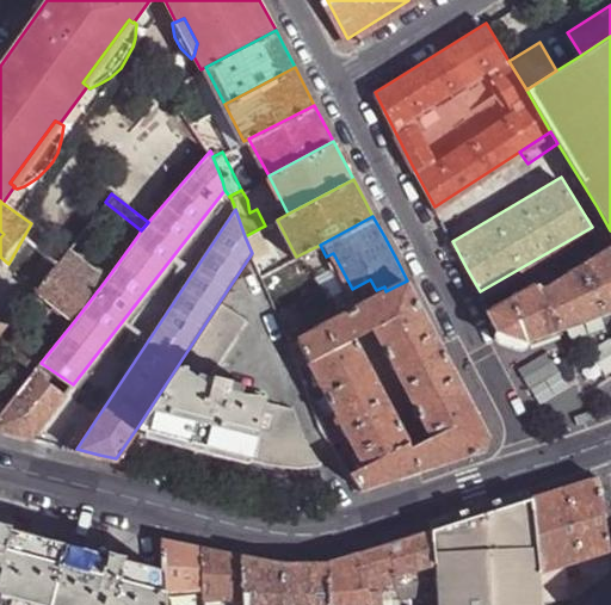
[(260,228),(245,236),(252,253),(254,258),(269,249),(260,228)]
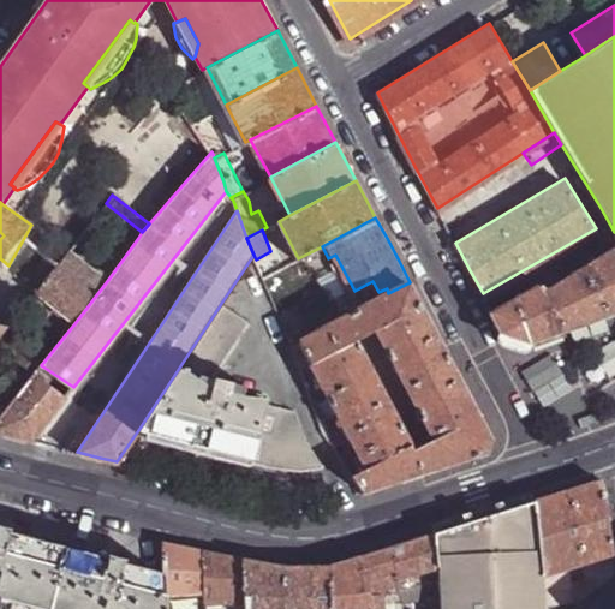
[(107,281),(138,238),(130,231),(99,274),(107,281)]
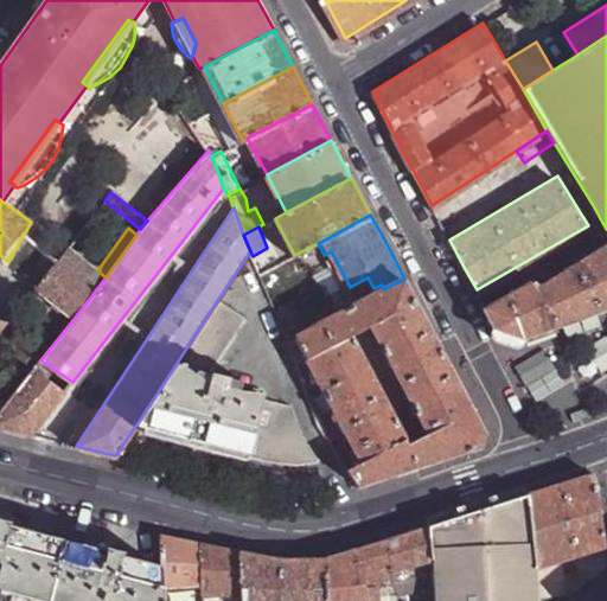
[(583,312),(606,304),(606,242),(536,287),(535,288),(555,323),(583,312)]
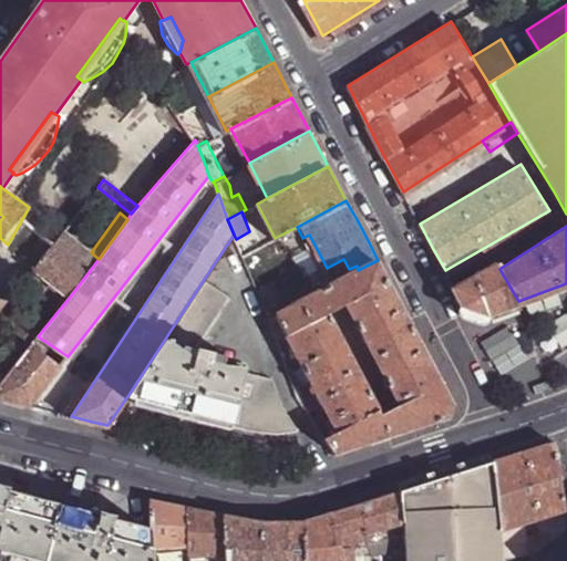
[(55,242),(35,268),(70,297),(99,259),(91,252),(64,231),(55,242)]
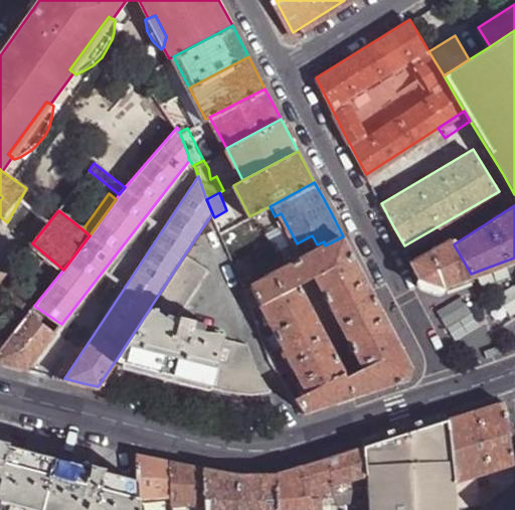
[(220,231),(233,224),(226,210),(214,217),(220,231)]
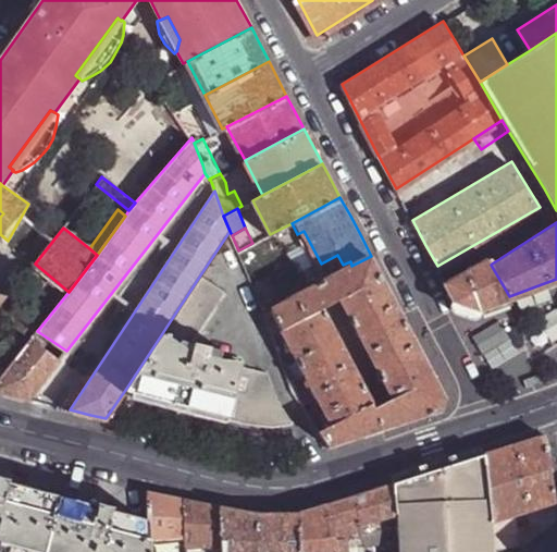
[(22,255),(35,264),(54,238),(42,229),(22,255)]
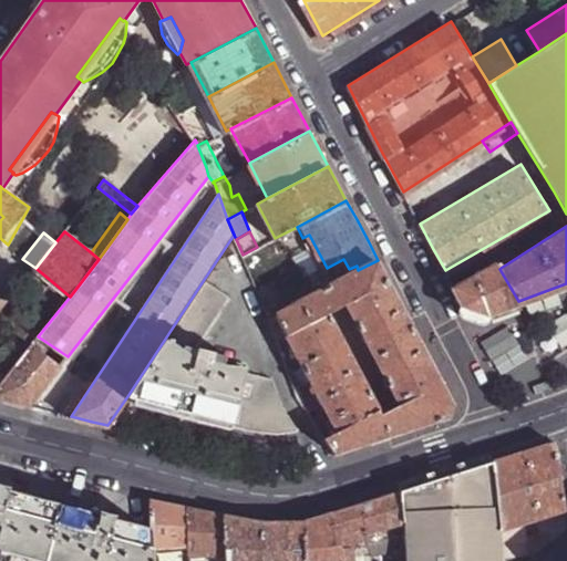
[(306,395),(301,385),(296,388),(298,396),(300,398),(308,412),(322,403),(337,430),(325,436),(334,450),(394,433),(446,416),(452,403),(378,260),(358,270),(276,313),(310,380),(306,382),(309,386),(313,385),(317,392),(311,392),(306,395)]
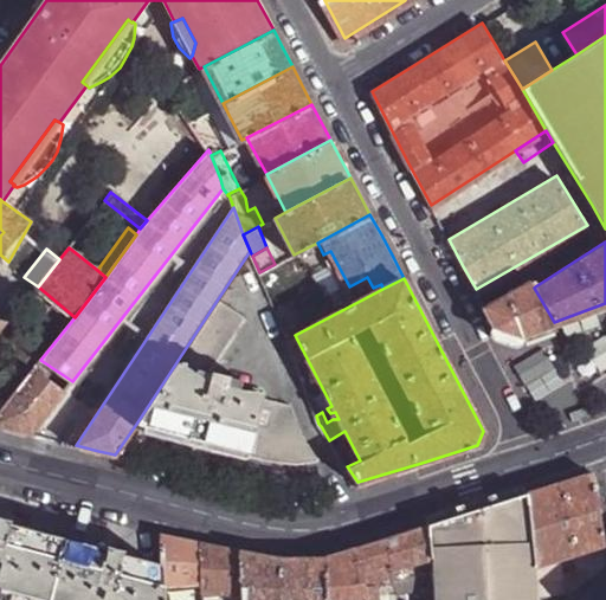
[(532,330),(554,322),(534,288),(535,286),(530,279),(483,307),(492,326),(519,335),(532,330)]
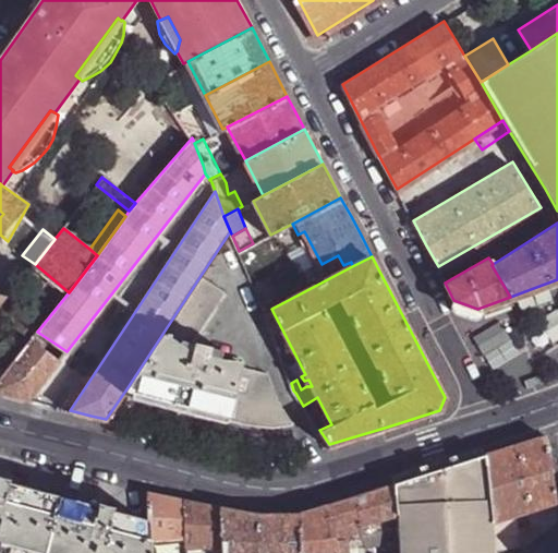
[(0,297),(5,301),(23,279),(13,268),(0,284),(0,297)]
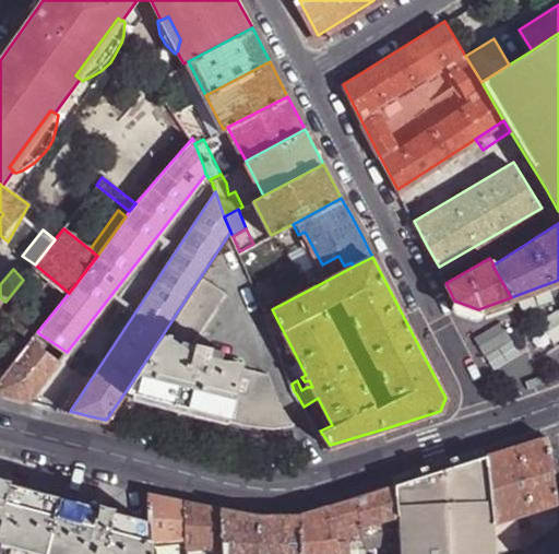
[(271,426),(293,422),(277,399),(268,372),(241,364),(241,362),(222,358),(207,355),(210,348),(192,342),(226,291),(202,274),(126,391),(210,414),(234,421),(271,426)]
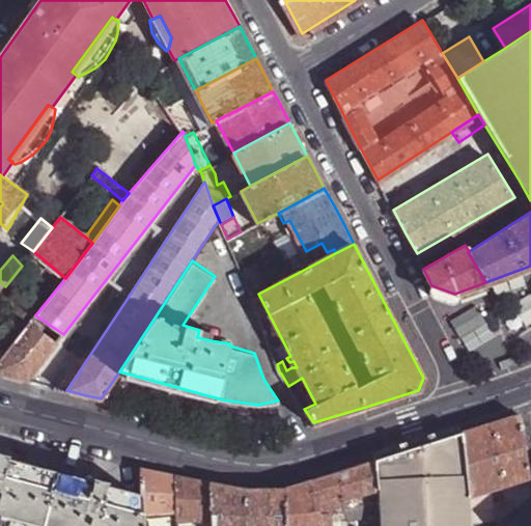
[(454,298),(454,294),(431,285),(429,292),(434,296),(450,302),(454,298)]
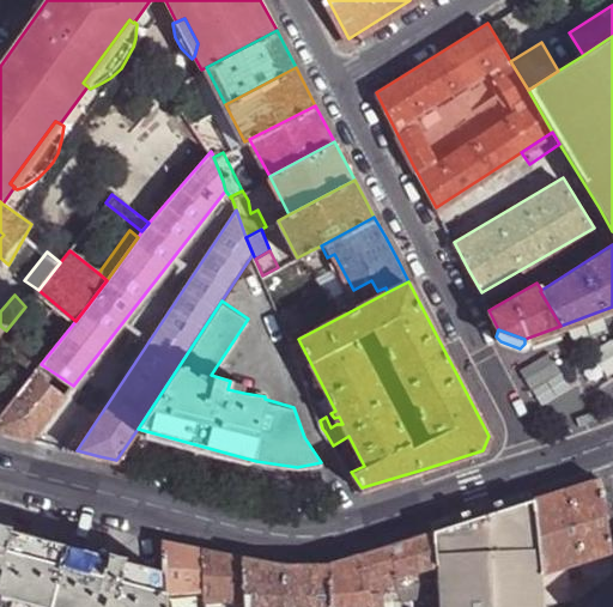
[(34,372),(0,413),(0,430),(5,432),(28,438),(32,439),(67,394),(34,372)]
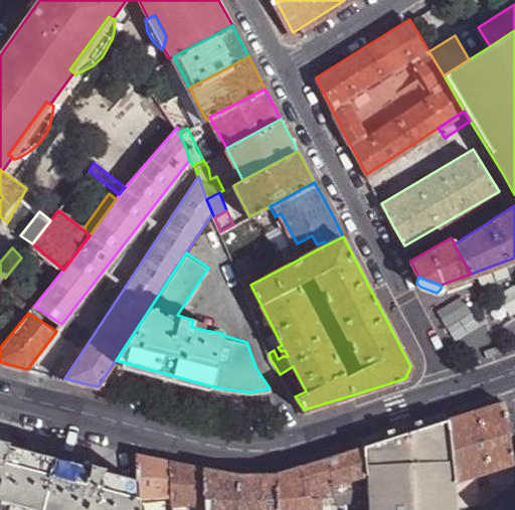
[(193,320),(191,327),(204,330),(222,333),(224,328),(193,320)]
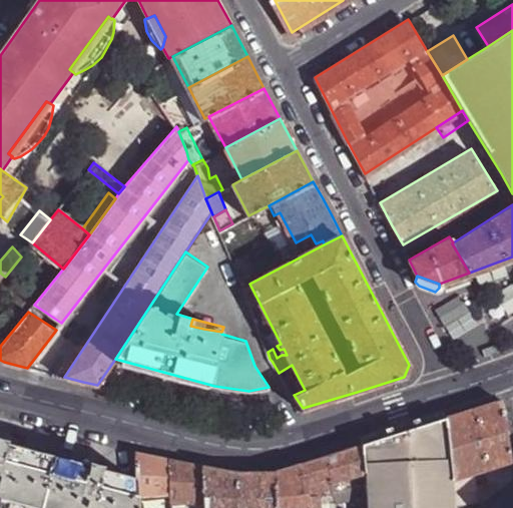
[(490,480),(491,490),(497,486),(493,464),(510,458),(512,457),(500,399),(487,403),(463,411),(446,416),(452,477),(488,465),(490,480)]
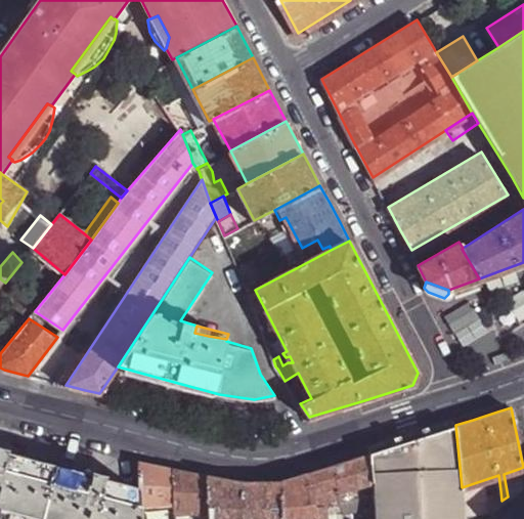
[(464,518),(462,487),(455,425),(418,437),(370,451),(373,518),(464,518)]
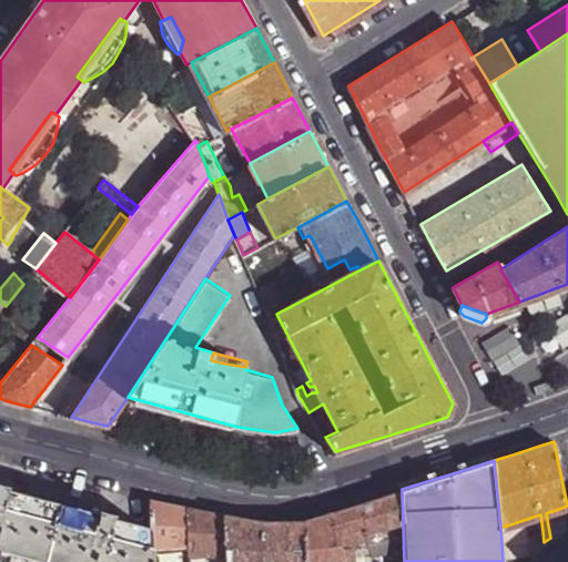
[(0,561),(153,561),(153,548),(152,528),(133,523),(115,518),(115,515),(101,511),(100,514),(88,511),(28,496),(10,491),(10,489),(0,486),(0,561)]
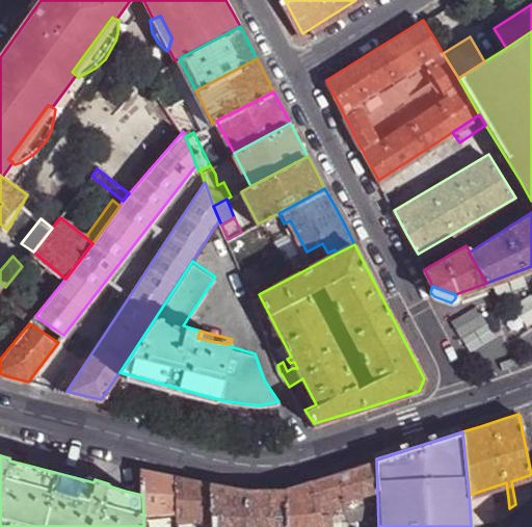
[(333,526),(334,524),(361,523),(361,525),(361,526),(378,526),(376,458),(350,467),(301,482),(283,489),(285,526),(333,526)]
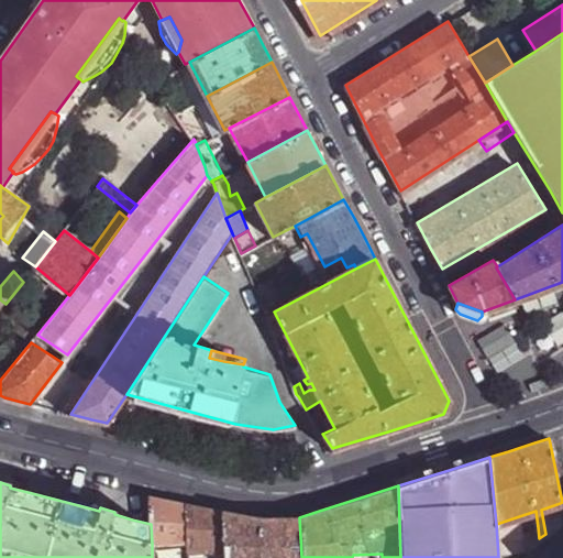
[(152,544),(187,542),(185,503),(170,500),(150,495),(151,524),(152,544)]
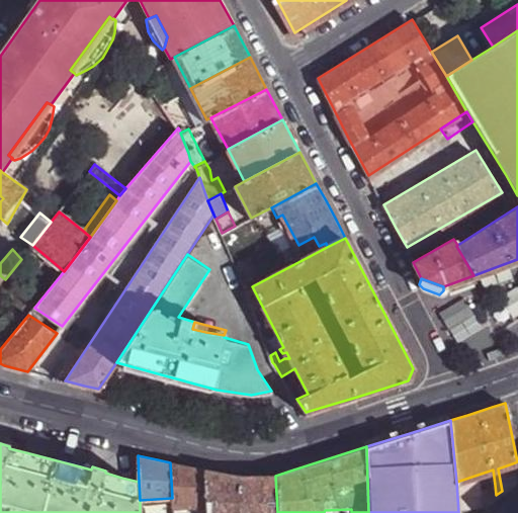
[(172,498),(172,506),(206,505),(204,469),(189,465),(170,462),(172,498)]
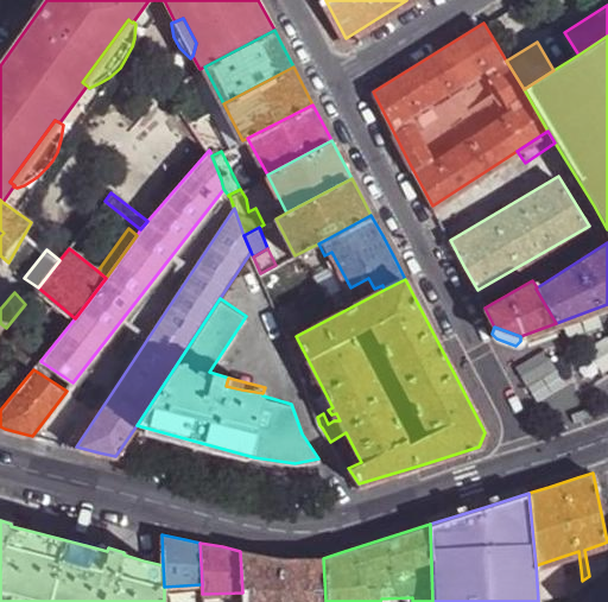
[(584,550),(589,576),(606,561),(605,543),(584,550)]
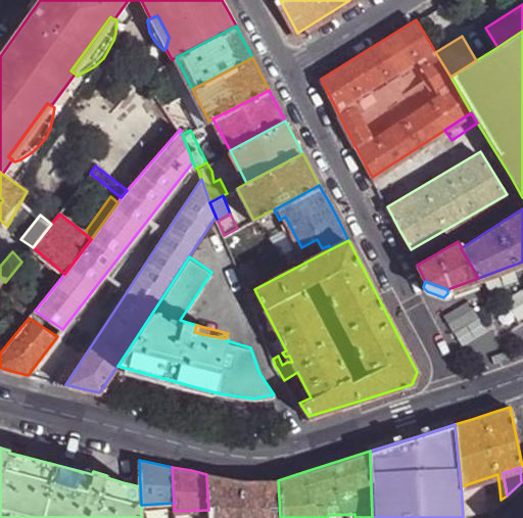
[(230,478),(206,474),(208,510),(208,517),(242,517),(241,479),(230,478)]
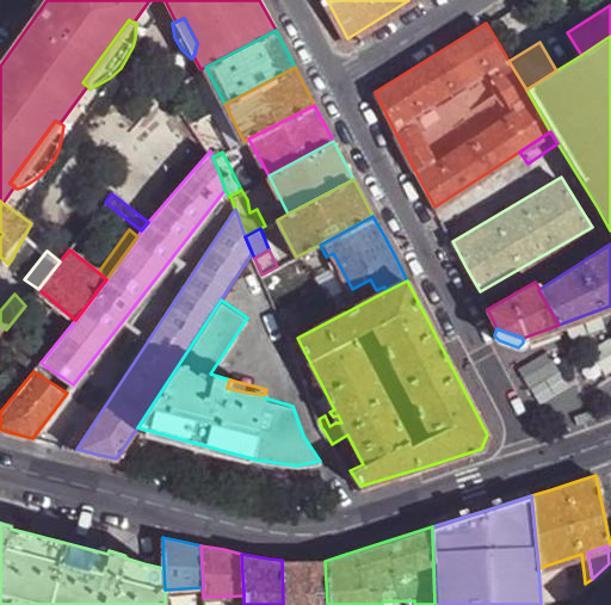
[(283,604),(327,604),(325,561),(304,561),(282,560),(283,604)]
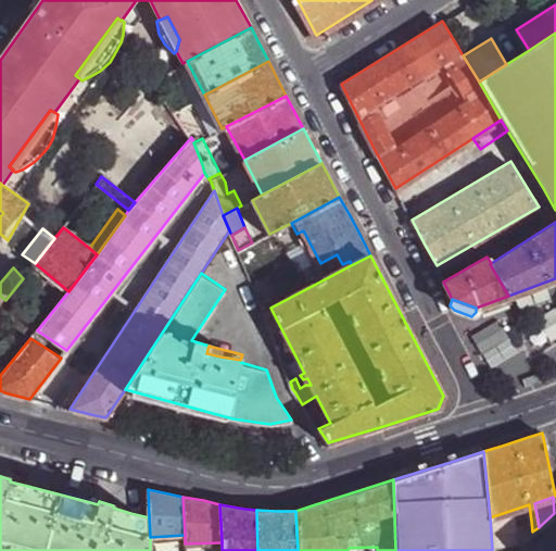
[(518,523),(519,542),(532,531),(531,521),(518,523)]
